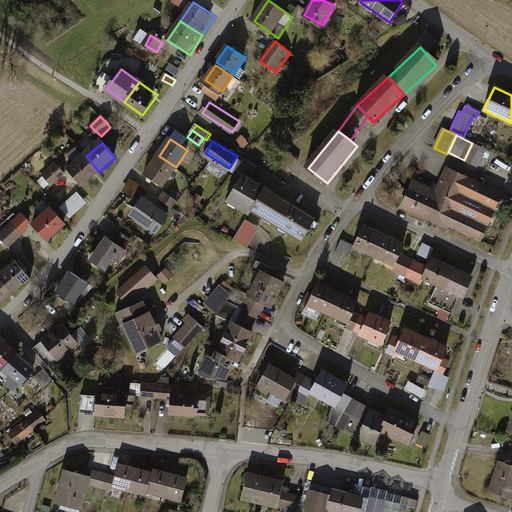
[(86,156),(69,170),(82,186),(99,172),(86,156)]
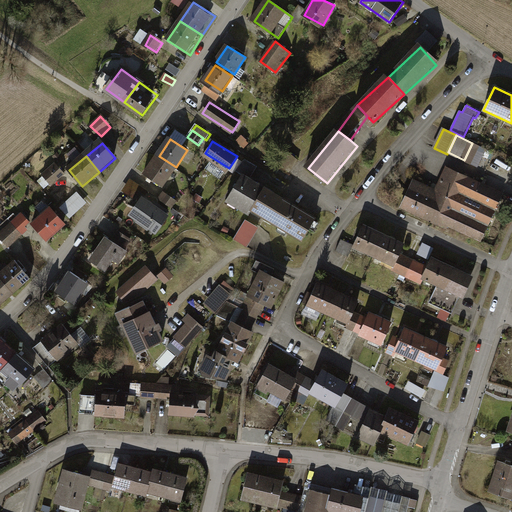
[(159,156),(147,173),(165,184),(176,167),(159,156)]
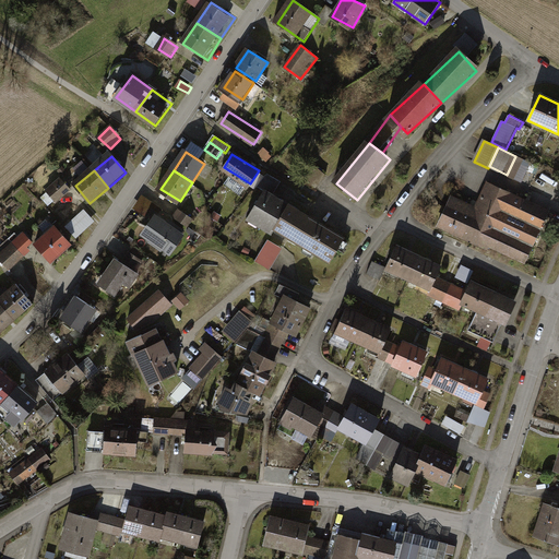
[(273,194),(281,181),(268,174),(260,187),(273,194)]
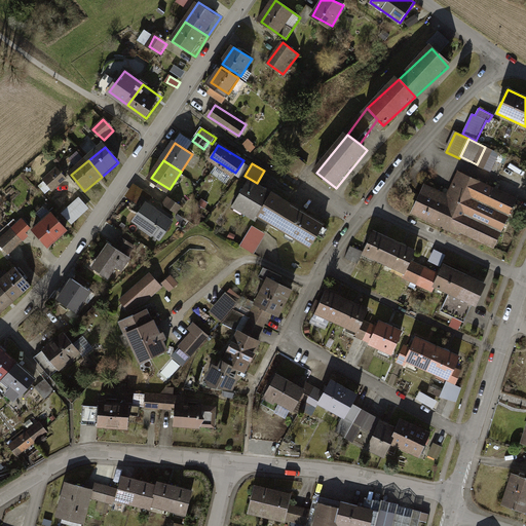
[(57,168),(45,180),(53,188),(65,177),(57,168)]
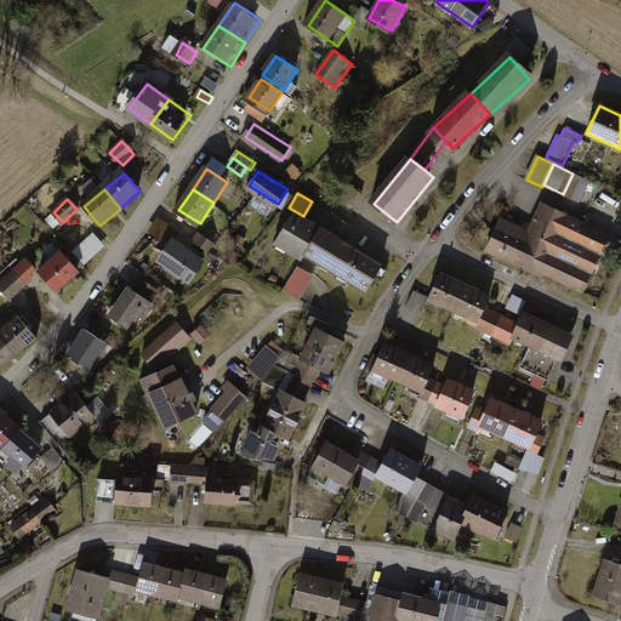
[(571,216),(542,203),(527,235),(499,222),(485,251),(542,278),(545,274),(584,292),(611,234),(584,222),(582,224),(570,218),(571,216)]
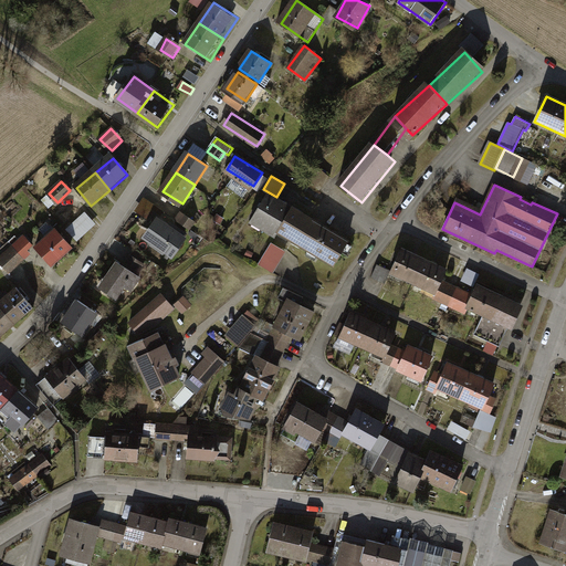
[(291,207),(269,195),(253,223),(275,236),(291,207)]
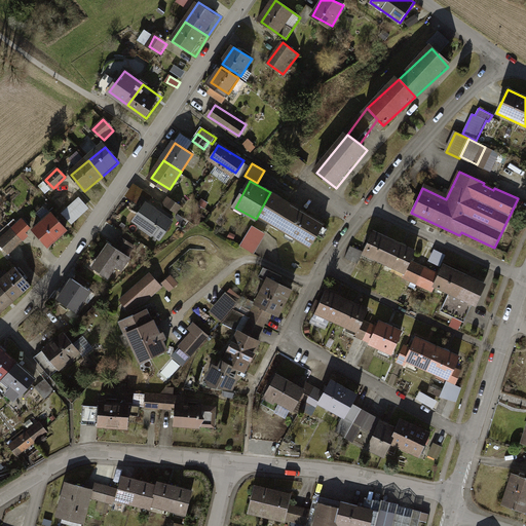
[(326,225),(272,194),(260,216),(313,246),(326,225)]
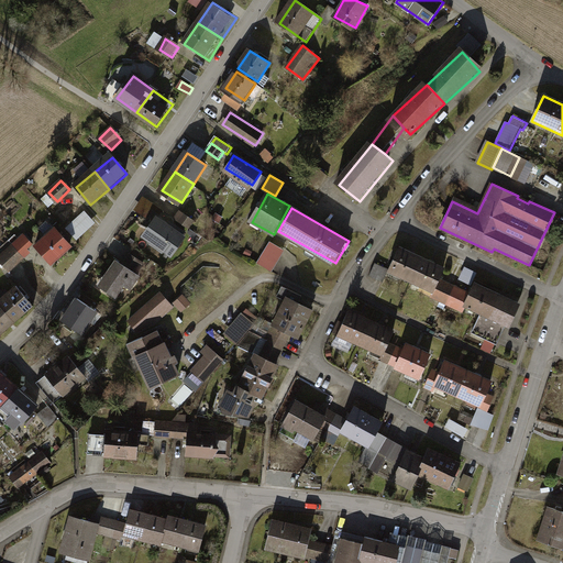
[(190,230),(197,221),(180,210),(175,219),(190,230)]
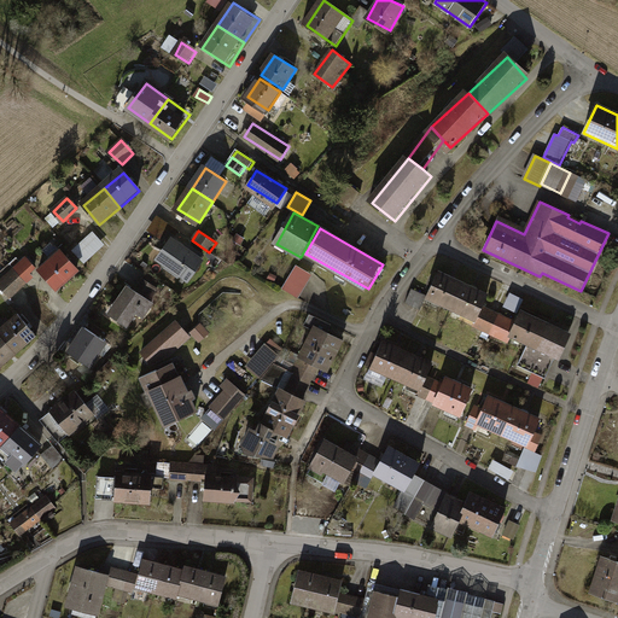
[(94,233),(75,252),(86,262),(105,243),(94,233)]
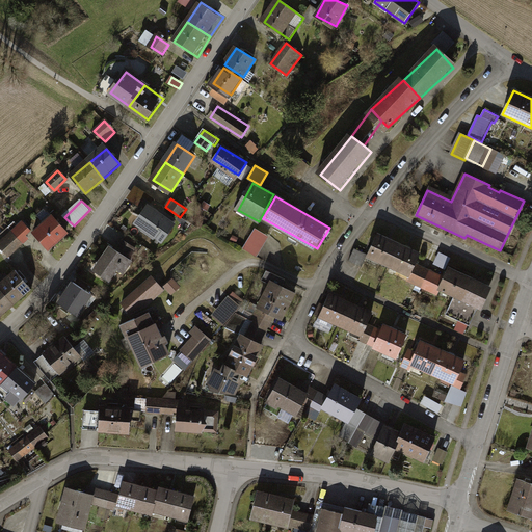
[(171,220),(149,208),(137,229),(160,241),(171,220)]
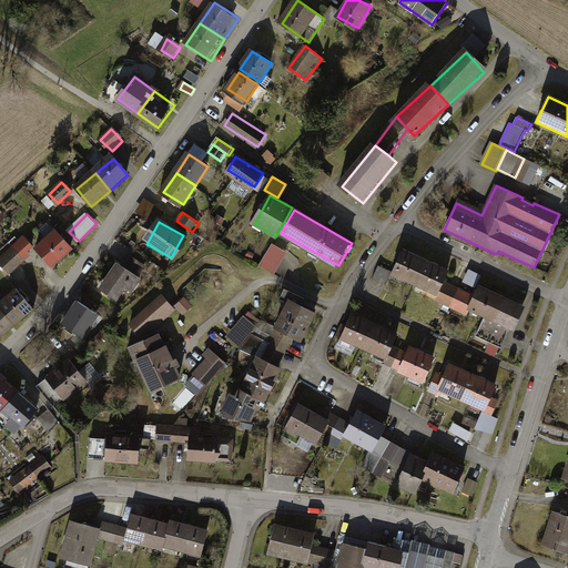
[(58,231),(37,249),(51,265),(72,246),(58,231)]
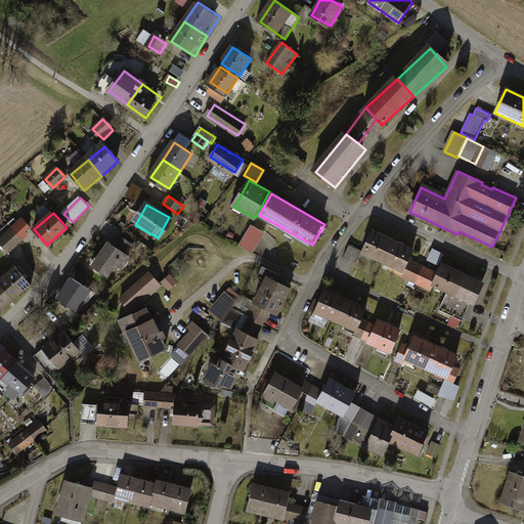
[(22,218),(0,238),(0,242),(7,250),(31,228),(22,218)]
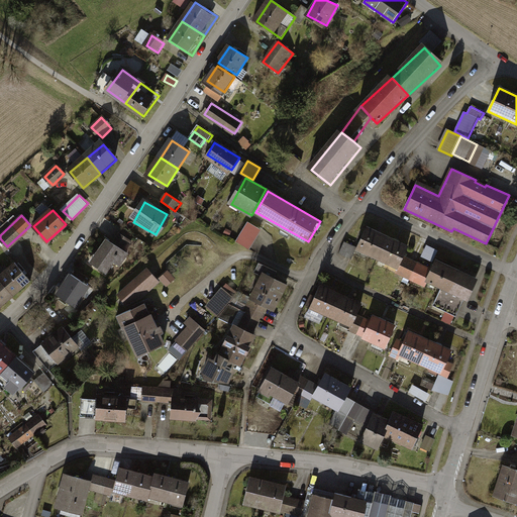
[(260,230),(247,223),(237,241),(249,247),(260,230)]
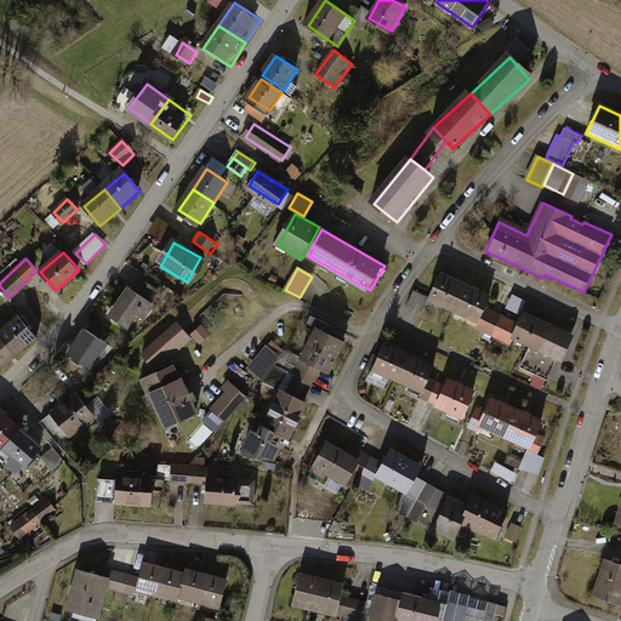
[(429,297),(455,309),(466,285),(440,273),(429,297)]
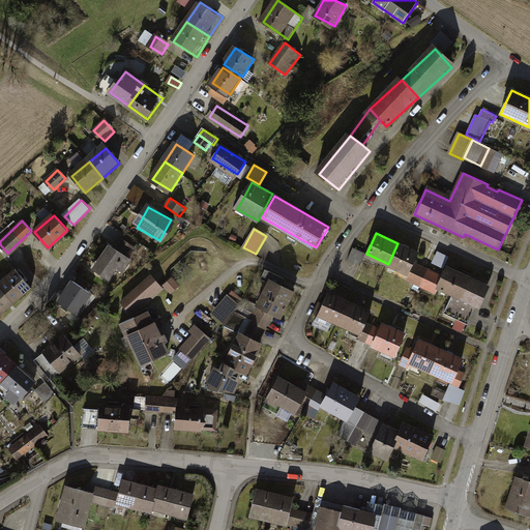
[(116,248),(129,259),(137,248),(123,238),(116,248)]
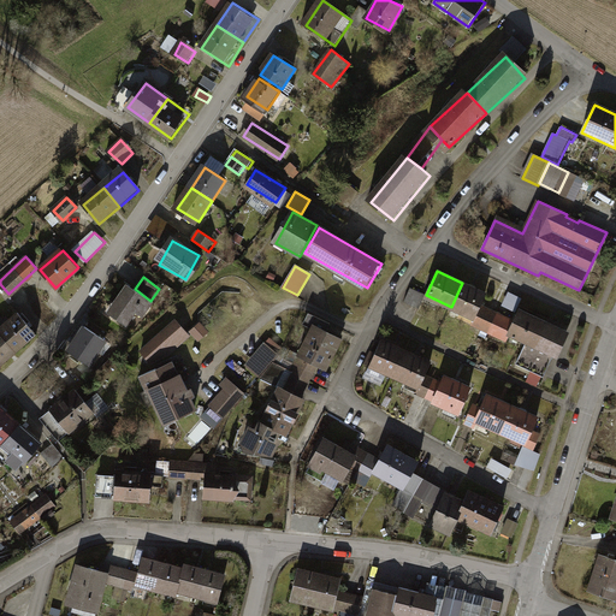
[(451,307),(475,319),(487,295),(462,283),(451,307)]
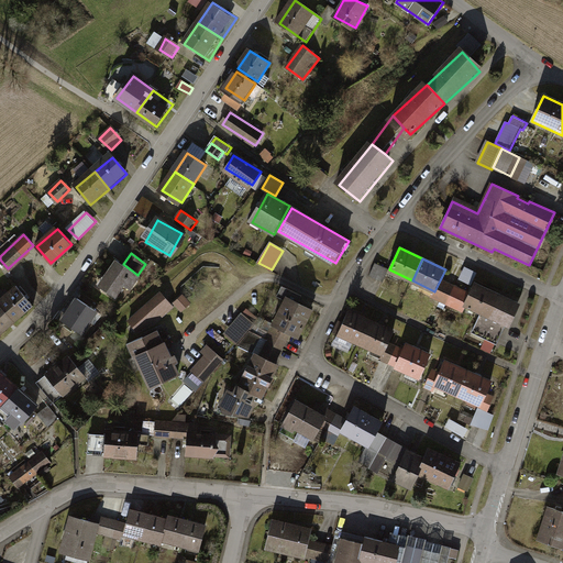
[(116,262),(98,288),(117,300),(124,287),(130,290),(139,276),(116,262)]
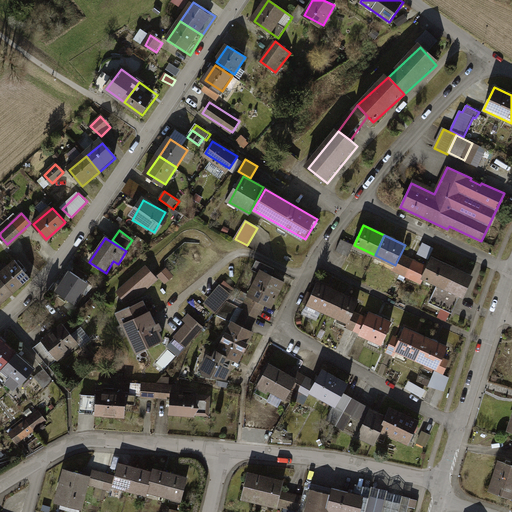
[(354,245),(342,239),(336,251),(348,257),(354,245)]
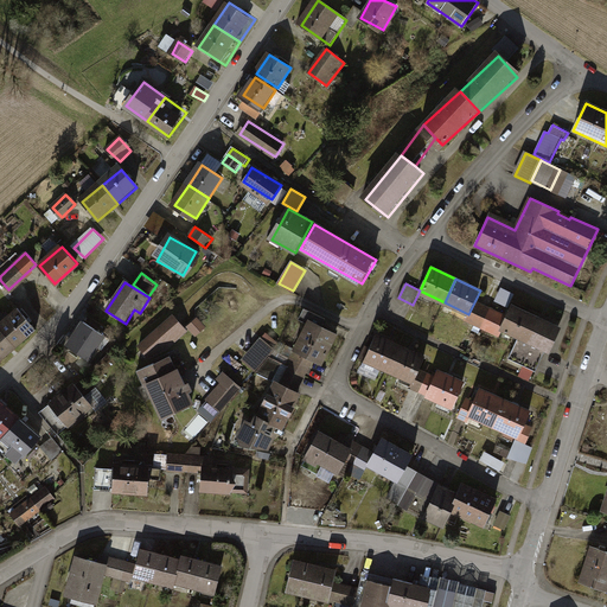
[(503,317),(480,305),(472,319),(471,323),(494,334),(503,317)]
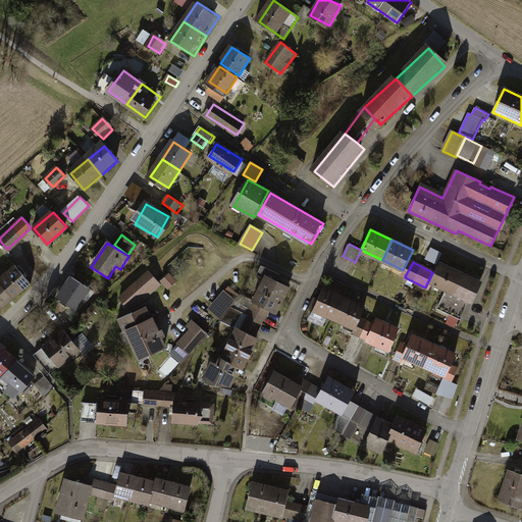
[(459,271),(440,263),(431,283),(450,292),(459,271)]
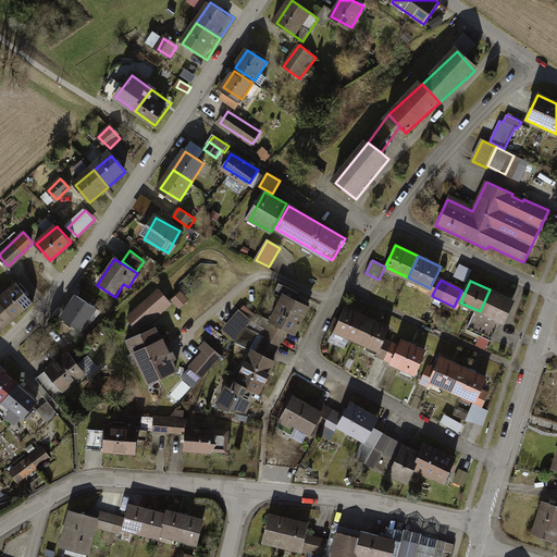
[(20,285),(0,300),(15,319),(35,304),(20,285)]
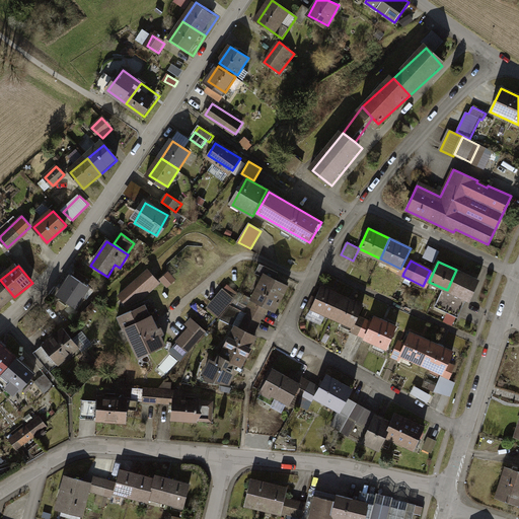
[(478,280),(457,271),(441,308),(461,317),(478,280)]
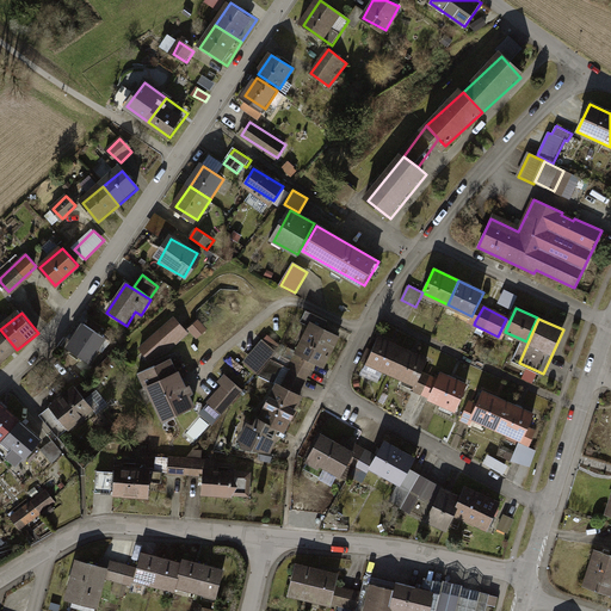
[(344,337),(312,321),(258,427),(248,423),(240,438),(271,454),(315,364),(328,370),(344,337)]
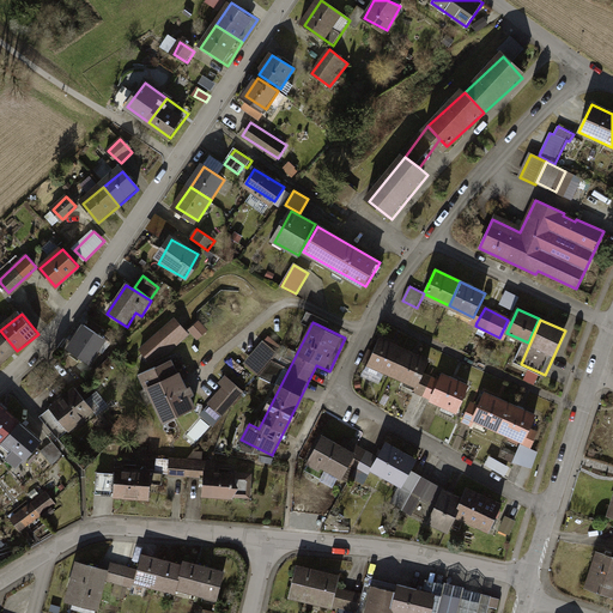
[(173,326),(145,350),(152,358),(180,334),(173,326)]
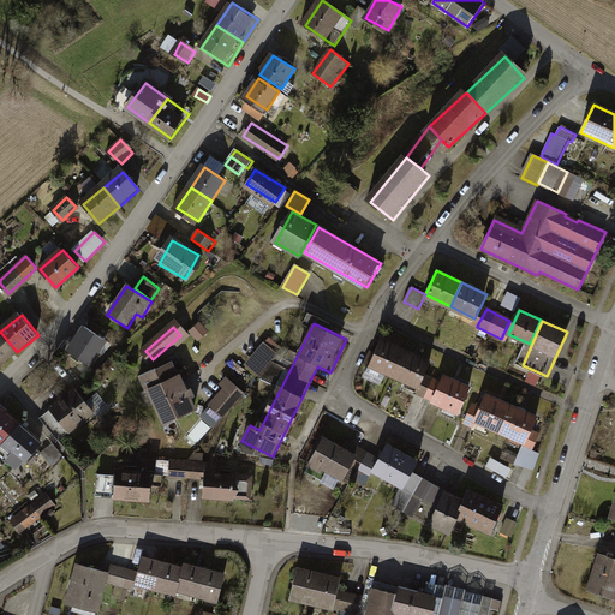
[(82,328),(69,350),(91,364),(106,342),(82,328)]
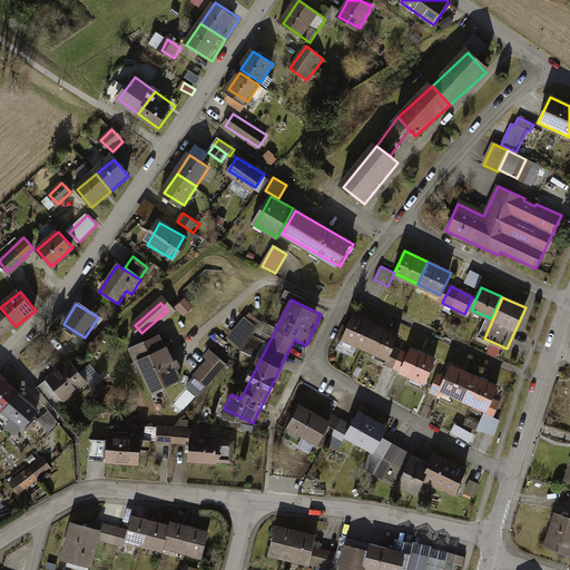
[(0,307),(0,338),(16,326),(0,307)]
